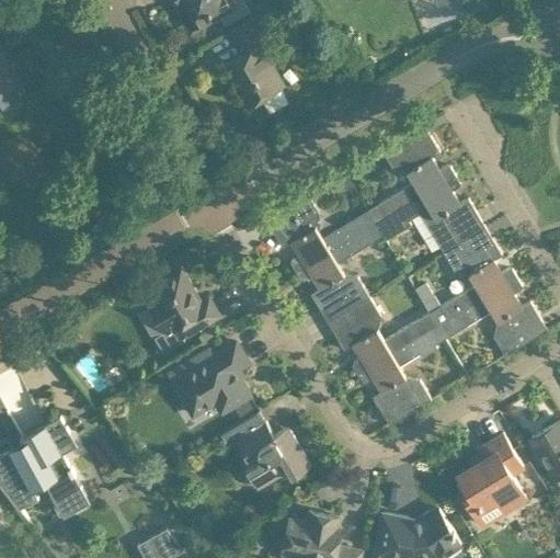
[(174,0),(192,30),(229,8),(224,0),(174,0)]
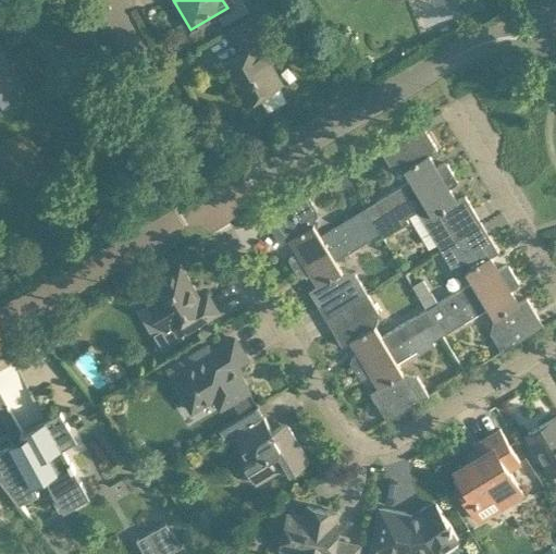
[(244,108),(259,99),(268,114),(286,103),(278,88),(280,87),(280,86),(275,88),(257,57),(270,49),(259,28),(257,29),(251,20),(229,33),(241,56),(221,66),(244,108)]
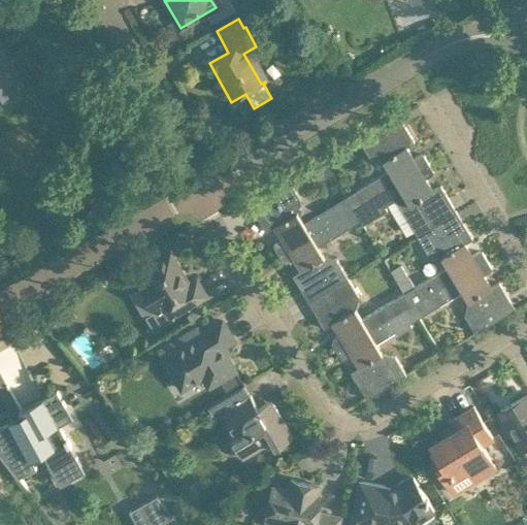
[(0,96),(20,86),(0,52),(0,96)]
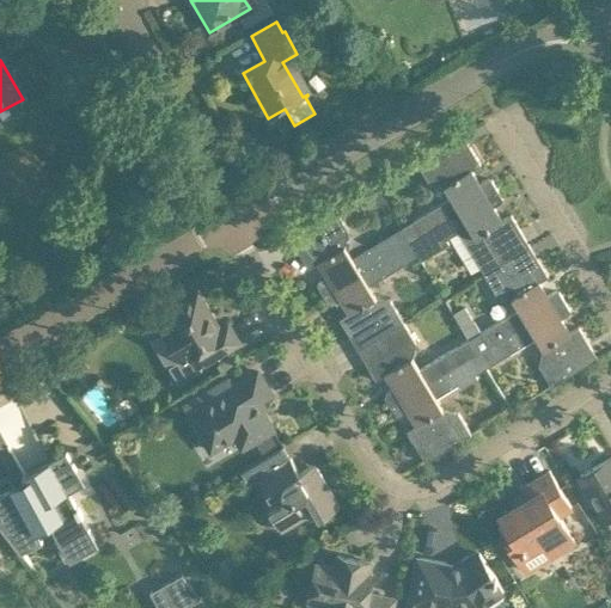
[(408,245),(496,192),(490,183),(487,182),(478,188),(470,172),(480,167),(460,136),(415,164),(428,186),(443,190),(448,201),(410,223),(398,231),(408,245)]
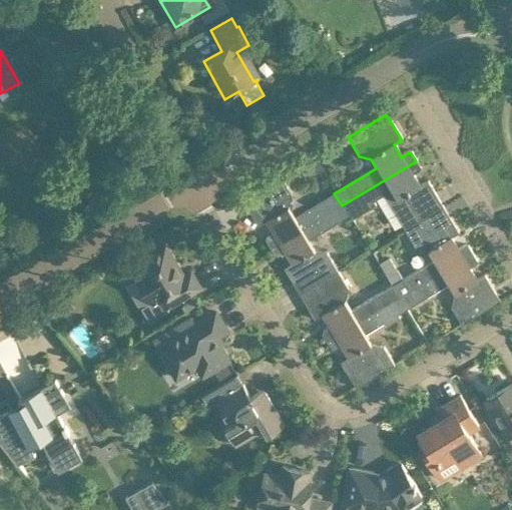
[(443,208),(427,183),(419,187),(412,176),(419,171),(420,169),(416,161),(342,205),(349,218),(351,217),(353,220),(375,207),(373,203),(383,197),(404,231),(443,208)]
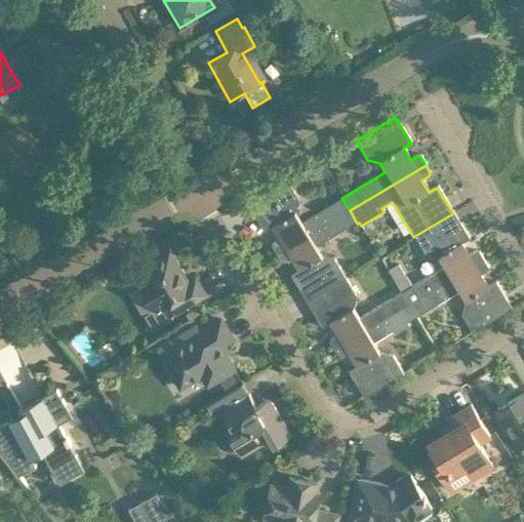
[(276,255),(340,215),(350,210),(341,198),(333,203),(300,224),(295,214),(297,201),(286,183),(247,206),(264,234),(271,229),(278,240),(272,245),(271,247),(276,255)]
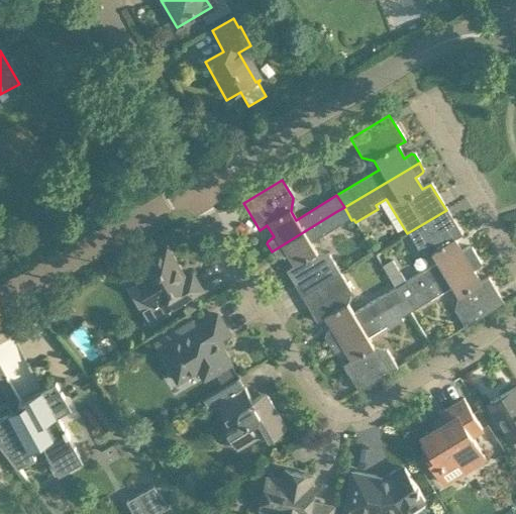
[(311,244),(343,225),(351,220),(344,207),(335,212),(272,251),(276,260),(279,261),(286,255),(293,268),(285,273),(300,298),(339,275),(329,258),(316,253),(311,244)]
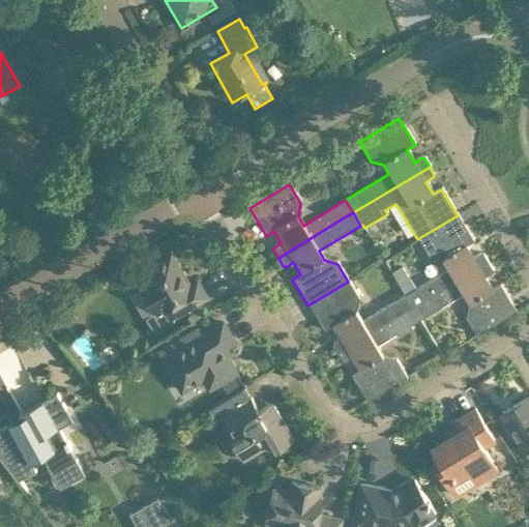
[(472,259),(466,247),(473,242),(458,215),(417,239),(429,258),(442,262),(447,271),(415,290),(402,267),(390,274),(405,297),(412,310),(421,304),(488,264),(482,256),(479,255),(472,259)]
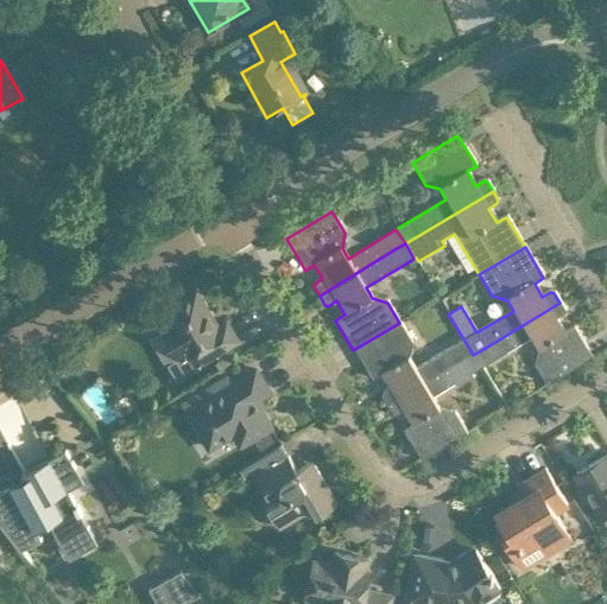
[(166,328),(158,332),(176,362),(166,368),(176,385),(196,373),(195,370),(238,344),(226,324),(217,329),(195,292),(175,305),(169,309),(175,318),(165,324),(166,328)]
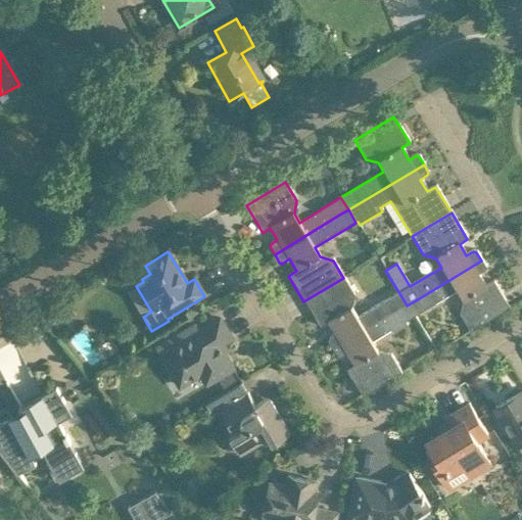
[(486,268),(481,261),(407,305),(414,318),(457,292),(462,300),(460,315),(470,333),(510,310),(493,282),(485,287),(478,275),(485,271),(486,268)]
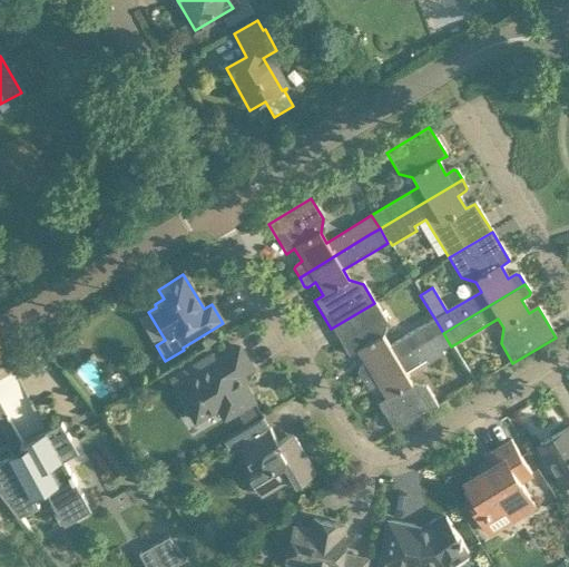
[(363,383),(433,340),(443,333),(435,320),(389,348),(383,338),(385,322),(374,303),(331,329),(349,358),(357,352),(365,365),(357,370),(356,373),(363,383)]
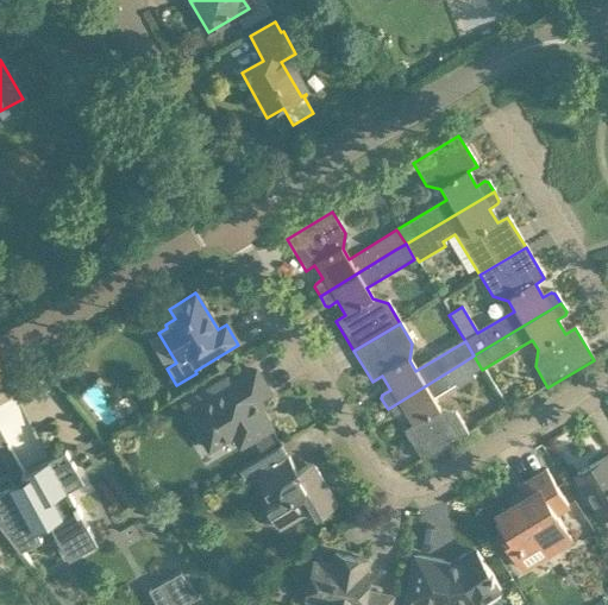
[(54,370),(64,383),(83,367),(74,354),(54,370)]
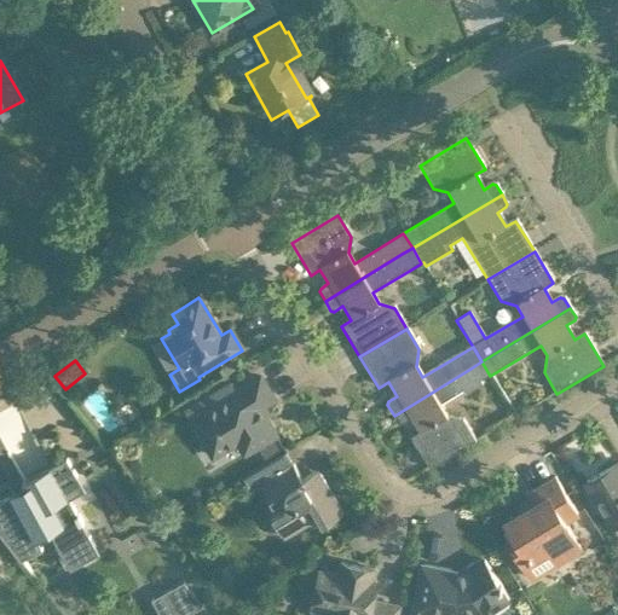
[(481,386),(479,382),(490,376),(481,361),(471,369),(394,416),(399,424),(403,424),(411,419),(420,433),(410,439),(428,470),(475,442),(461,419),(448,417),(439,405),(462,392),(465,395),(481,386)]
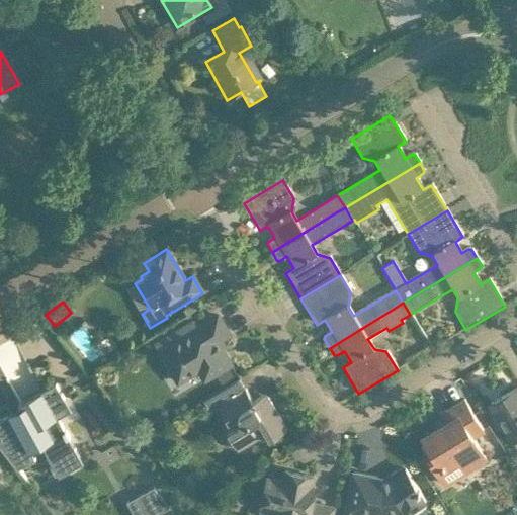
[(229,336),(218,318),(196,330),(192,323),(154,346),(177,384),(198,372),(204,382),(231,366),(217,344),(229,336)]
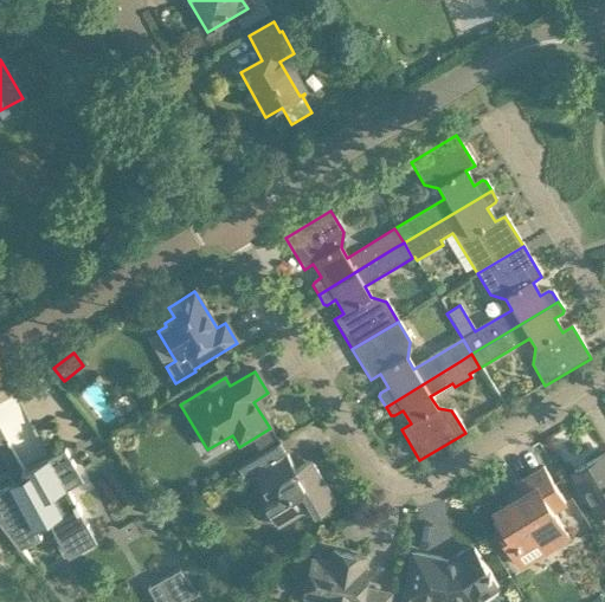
[(47,532),(52,530),(59,543),(87,528),(59,477),(75,468),(65,451),(21,474),(27,484),(14,491),(12,486),(0,492),(0,513),(1,515),(0,515),(0,525),(19,550),(49,533),(47,532)]
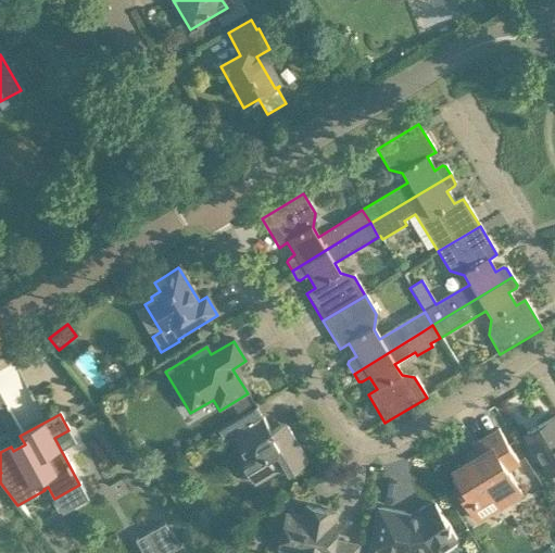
[(554,417),(526,436),(550,476),(554,472),(554,417)]
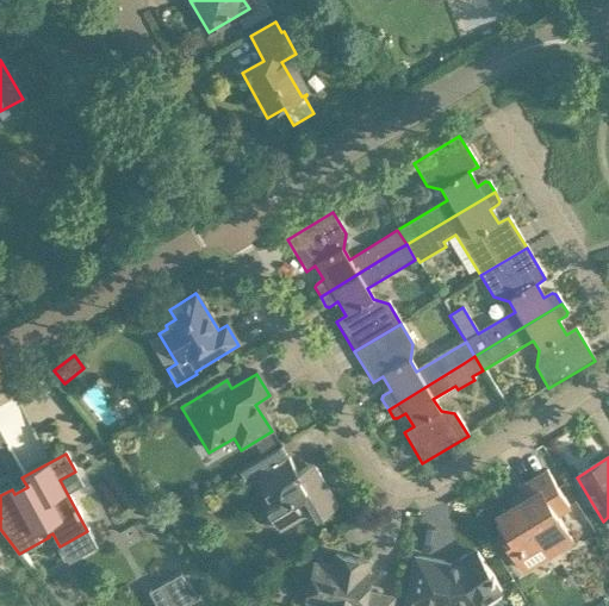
[(337,508),(315,470),(311,466),(297,474),(289,460),(268,472),(256,480),(268,500),(275,495),(280,504),(267,512),(279,532),(304,517),(298,507),(306,503),(317,520),(337,508)]
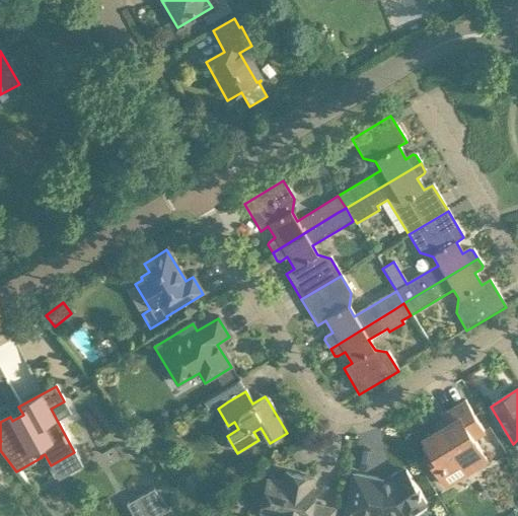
[(428,458),(418,464),(425,476),(435,470),(435,471),(456,458),(465,474),(487,461),(473,440),(484,434),(474,420),(464,402),(443,416),(448,424),(422,440),(429,451),(425,454),(428,458)]
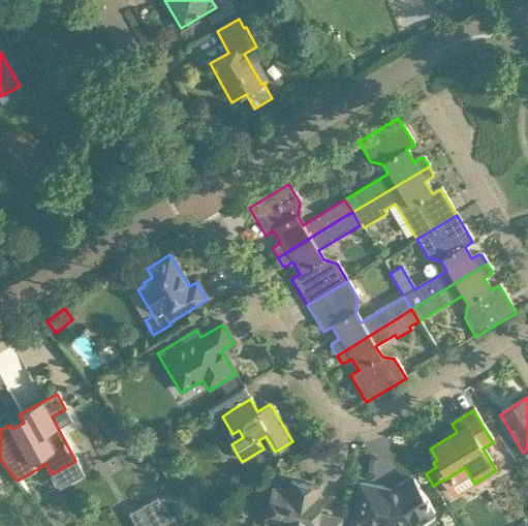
[(412,525),(433,512),(413,482),(408,485),(403,484),(397,488),(399,491),(397,492),(389,494),(385,493),(386,490),(360,485),(351,525),(412,525)]
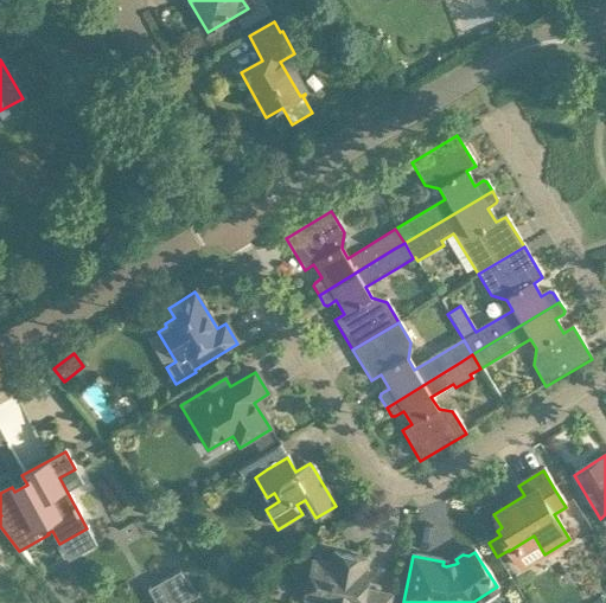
[(364,592),(365,589),(368,573),(363,572),(365,560),(333,555),(331,566),(312,563),(305,600),(318,602),(389,602),(390,597),(364,592)]
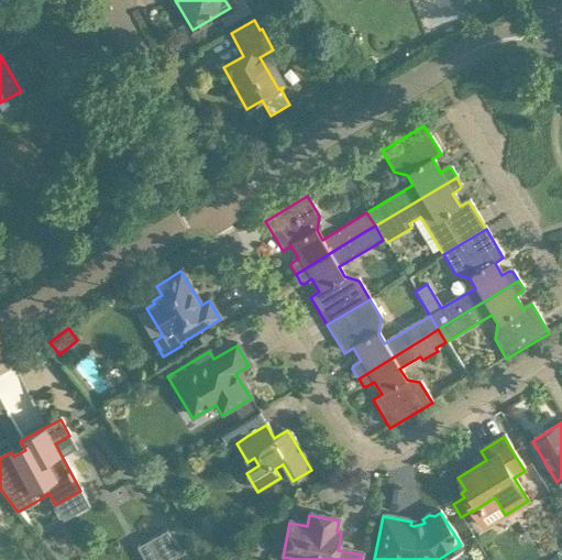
[(151,558),(152,558),(153,559),(171,559),(184,549),(167,529),(143,549),(151,558)]
